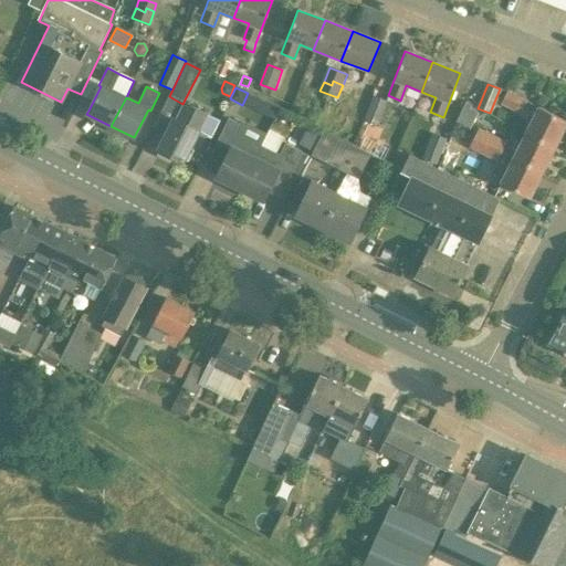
[(520,115),(526,101),(507,91),(501,105),(520,115)]
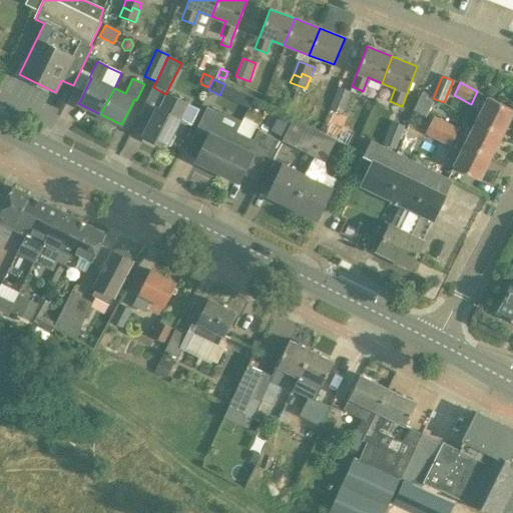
[(330,111),(343,116),(351,92),(338,88),(330,111)]
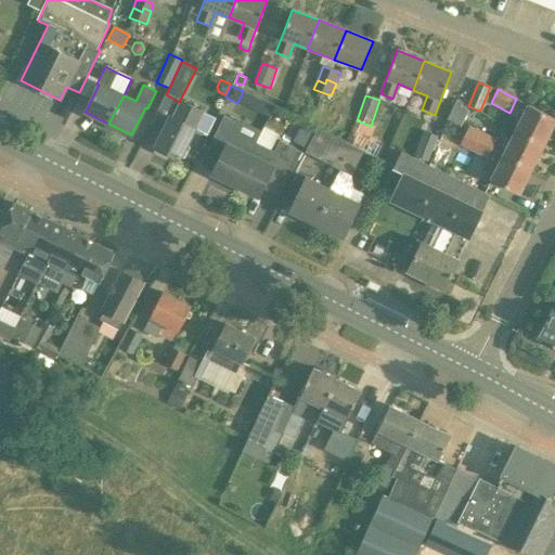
[(156,147),(154,152),(166,158),(168,153),(179,158),(188,143),(197,121),(202,113),(179,102),(171,117),(170,116),(155,146),(156,147)]
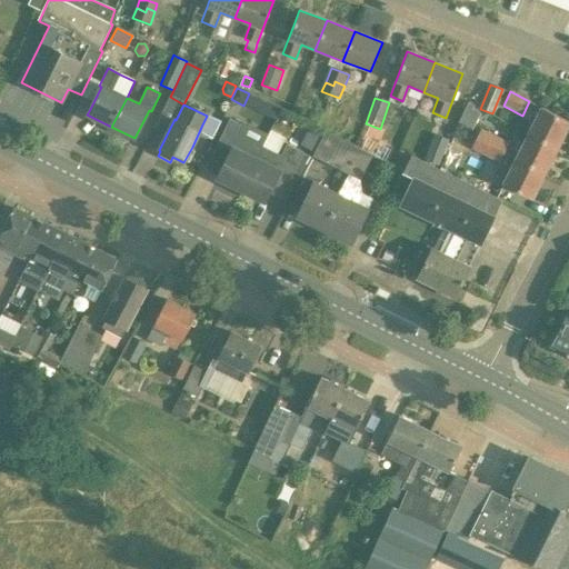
[(471,127),(478,115),(466,108),(459,121),(471,127)]
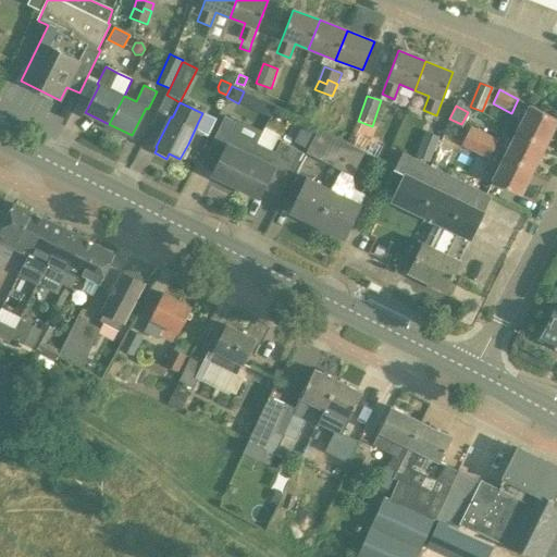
[(556,120),(556,119),(530,106),(517,131),(545,145),(556,120)]
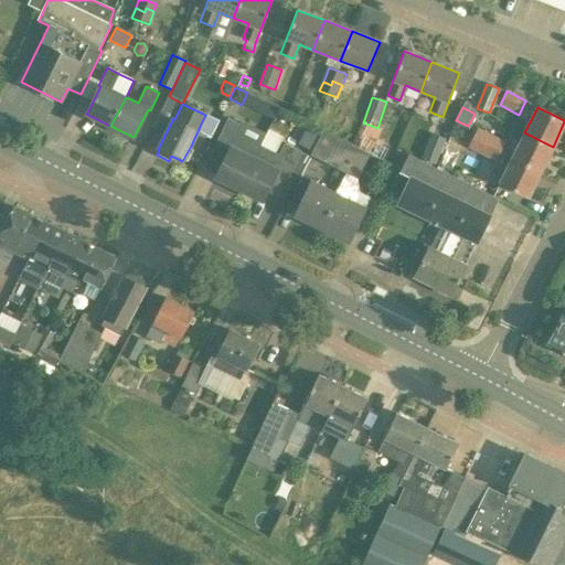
[(230,148),(215,178),(240,190),(260,147),(236,135),(242,124),(227,118),(215,141),(230,148)]
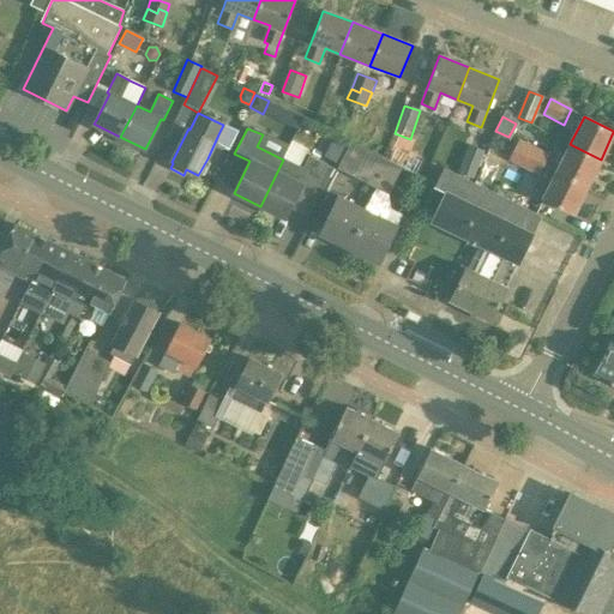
[(332,138),(324,155),(338,161),(347,144),(332,138)]
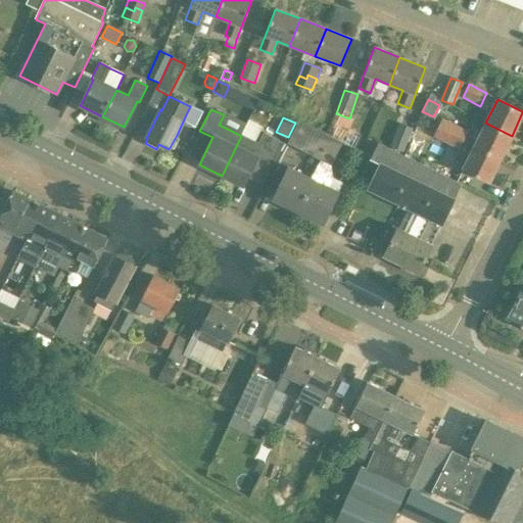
[(321,160),(332,137),(299,120),(287,143),(321,160)]
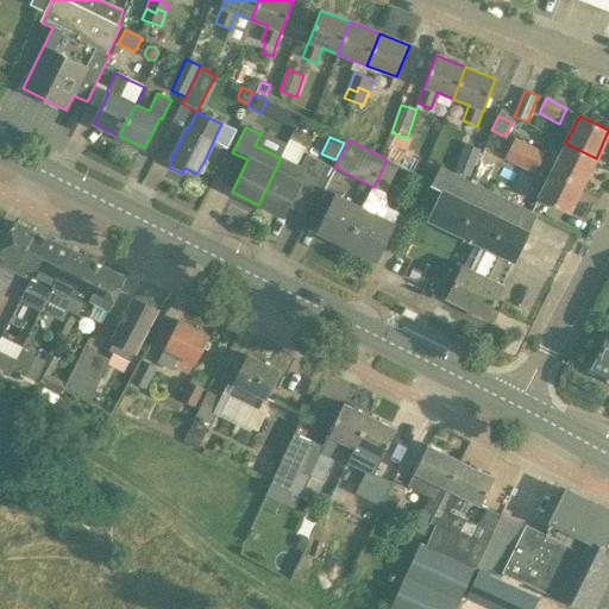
[(515,139),(506,159),(519,167),(523,156),(527,158),(533,148),(515,139)]
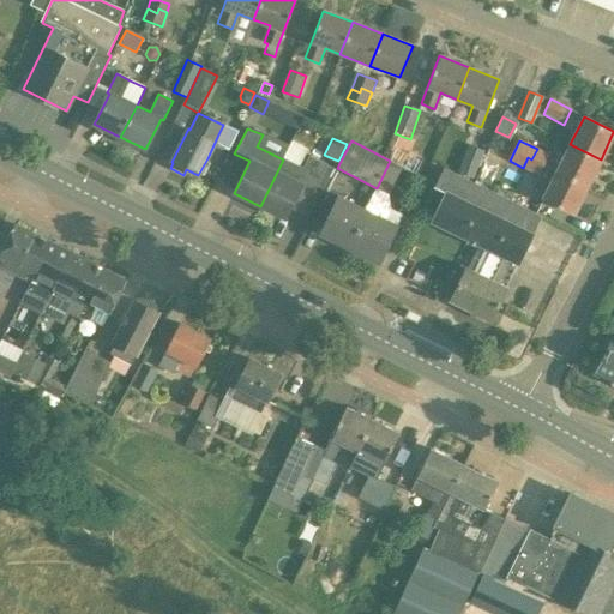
[(557,172),(587,187),(601,160),(570,144),(557,172)]
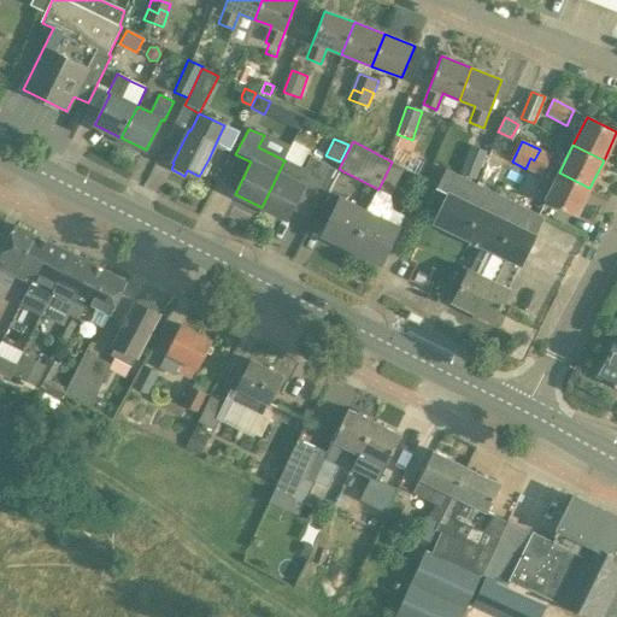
[(488,152),(471,146),(462,175),(477,180),(488,152)]
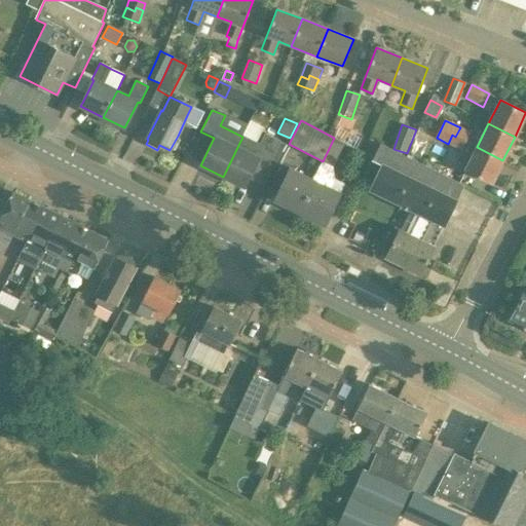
[(462,151),(472,133),(460,127),(455,137),(452,135),(448,144),(462,151)]
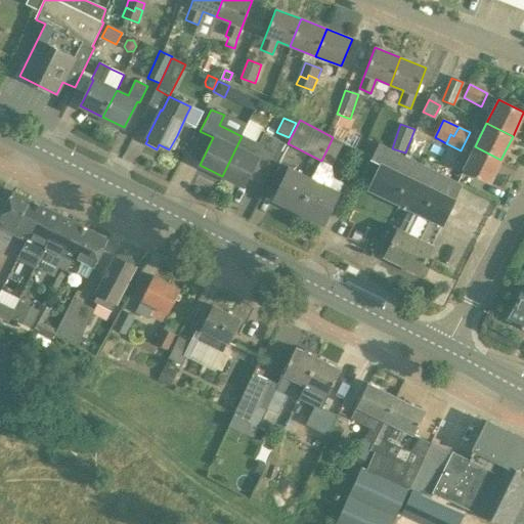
[(258,158),(268,163),(270,159),(279,163),(288,146),(278,141),(279,140),(263,133),(259,143),(242,136),(222,176),(244,186),(258,158)]
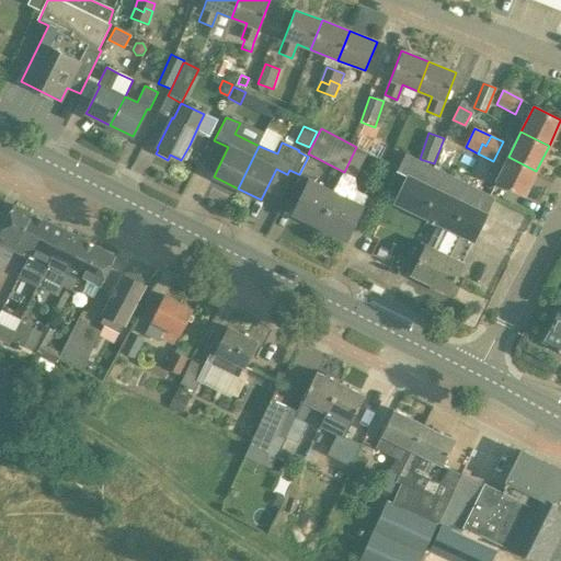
[(356,147),(344,172),(355,178),(368,152),(356,147)]
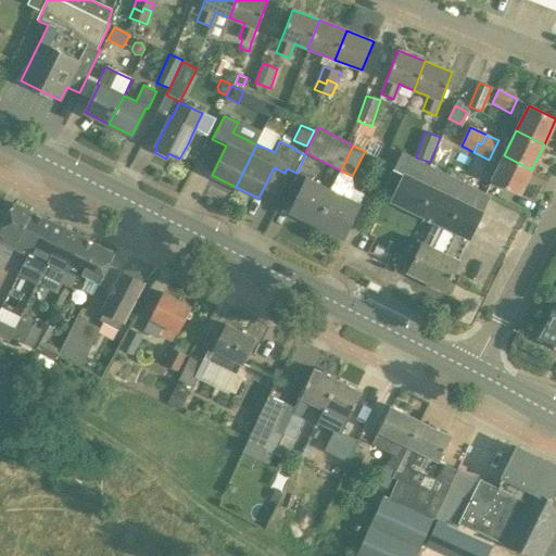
[(391,201),(434,223),(467,238),(470,239),(491,197),(445,174),(430,166),(402,152),(394,169),(405,175),(391,201)]
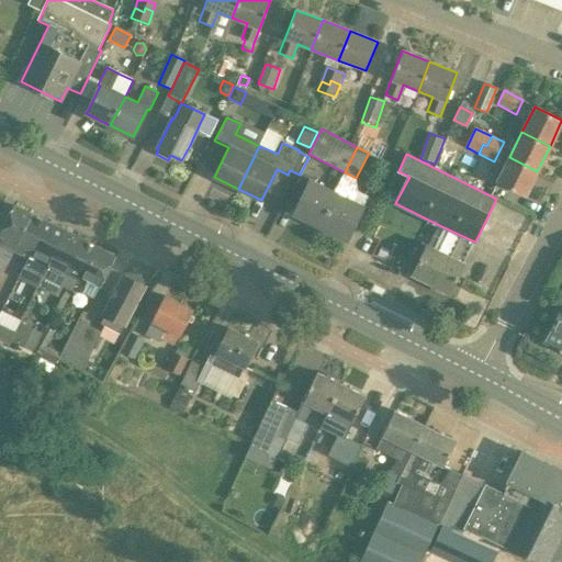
[(525,197),(537,171),(509,157),(496,182),(525,197)]
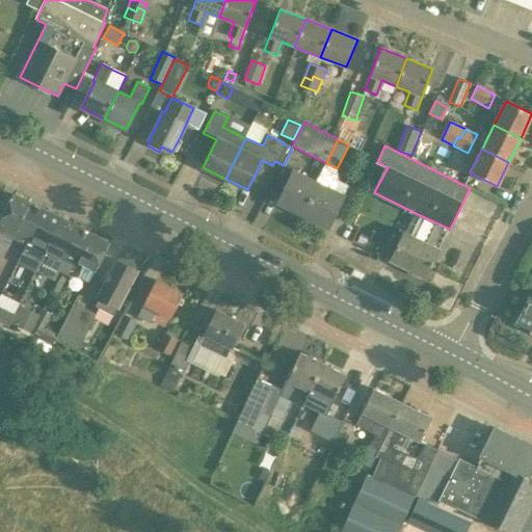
[(278,200),(277,203),(278,204),(287,208),(286,210),(301,217),(319,184),(293,170),(278,200)]
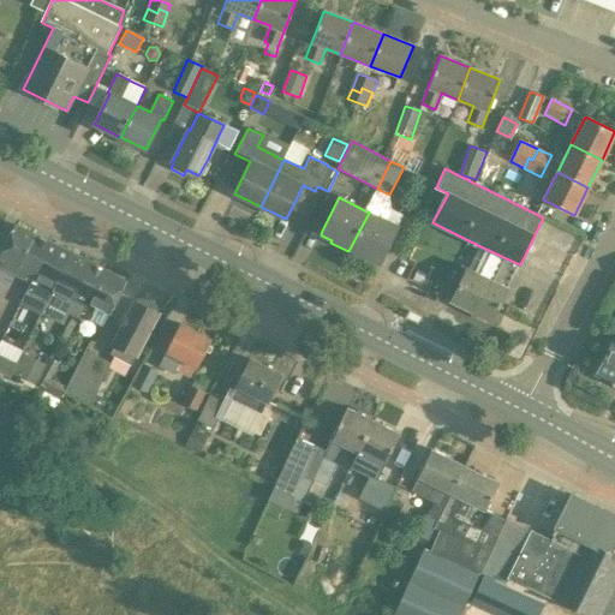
[(369,213),(348,251),(368,261),(368,258),(380,264),(390,240),(398,227),(402,216),(392,210),(387,221),(369,213)]
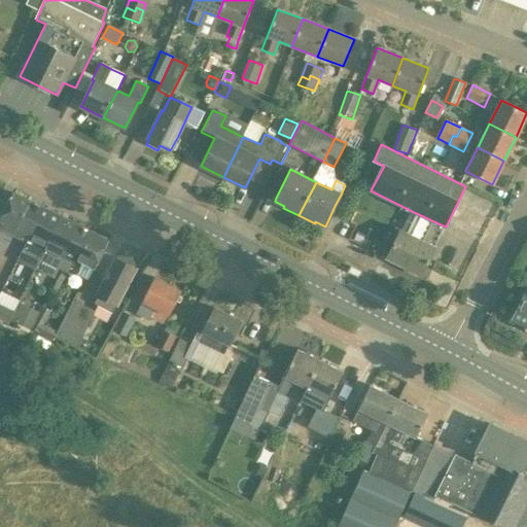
[(0,222),(2,223),(0,227),(0,229),(28,243),(37,224),(22,217),(29,202),(13,194),(0,219),(0,222)]
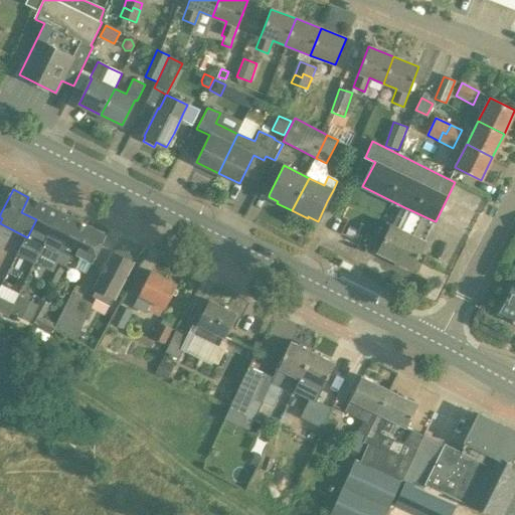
[(27,237),(19,254),(34,262),(39,252),(42,245),(59,212),(28,197),(21,212),(36,219),(27,237)]
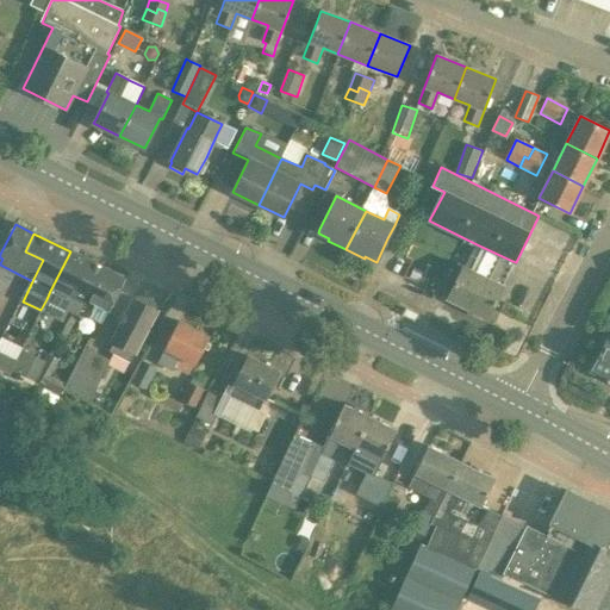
[(503,286),(500,285),(512,261),(477,244),(466,267),(464,266),(447,298),(471,310),(468,312),(480,318),(483,315),(487,318),(503,286)]
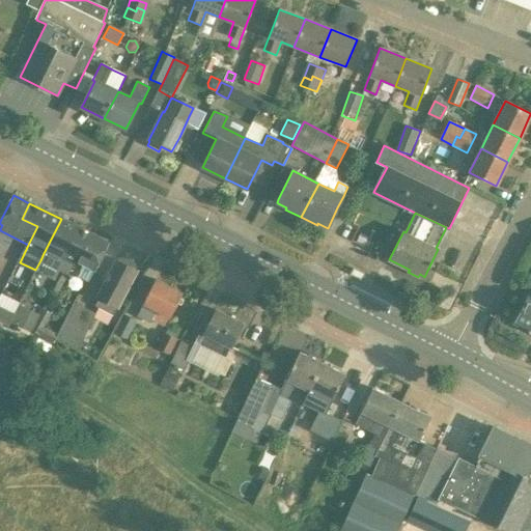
[(40,260),(35,270),(52,278),(56,269),(68,242),(84,250),(92,234),(61,219),(44,253),(40,260)]
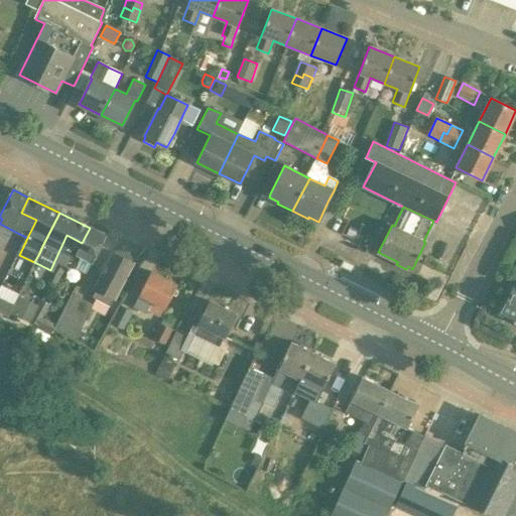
[(67,235),(54,261),(66,267),(70,259),(78,263),(75,270),(85,275),(105,235),(90,228),(82,243),(67,235)]
